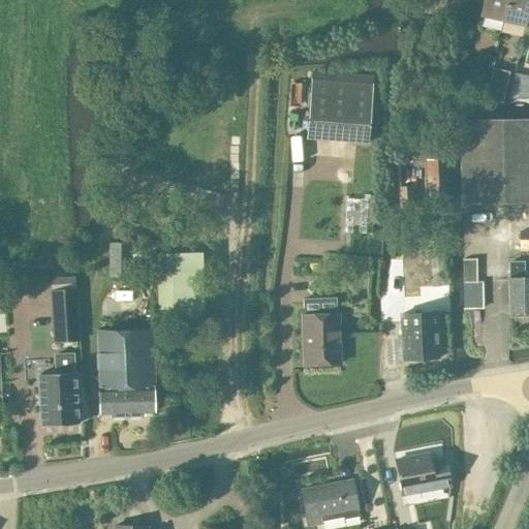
[(483,0),(479,17),(502,22),(506,2),(506,0),(483,0)]
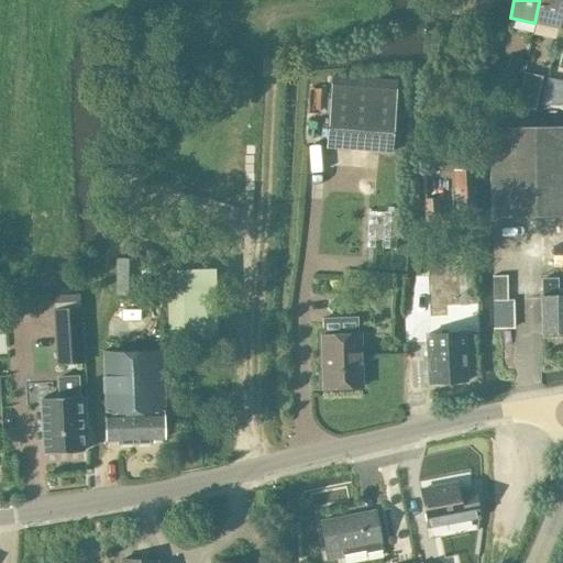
[(534,23),(558,28),(562,0),(539,0),(539,2),(534,23)]
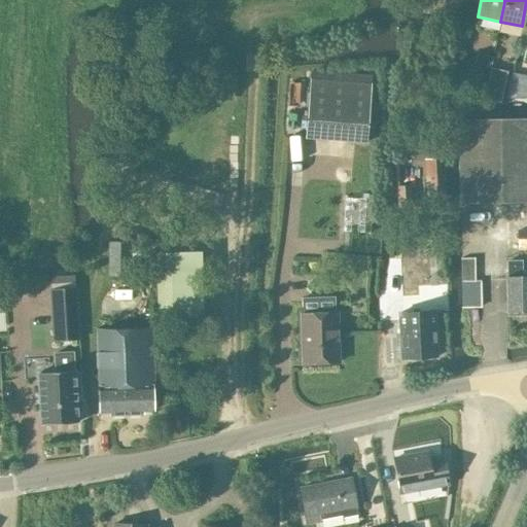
[(475,64),(490,67),(492,57),(477,54),(475,64)]
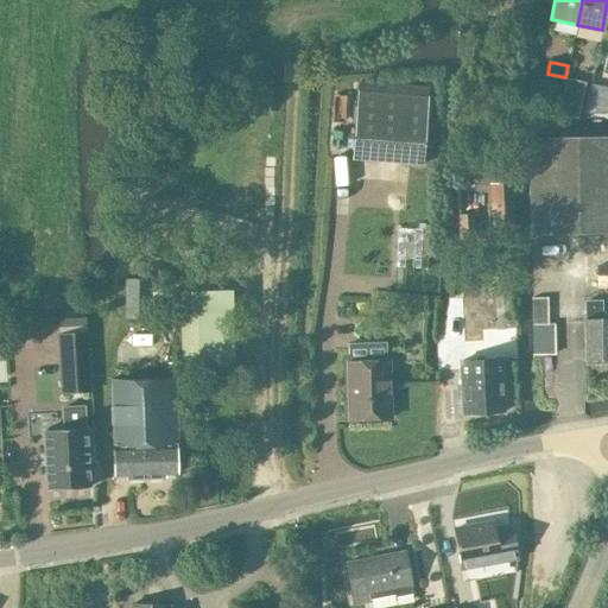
[(605,113),(607,99),(607,87),(591,84),(586,113),(605,113)]
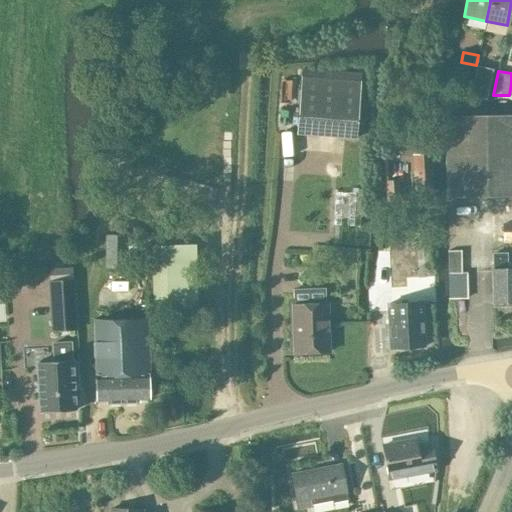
[(488,95),(492,77),(492,76),(476,72),(475,74),(471,92),(488,95)]
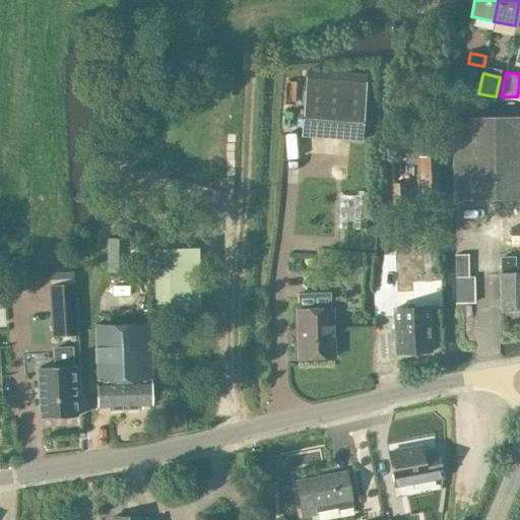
[(473,79),(458,76),(456,89),(470,92),(473,79)]
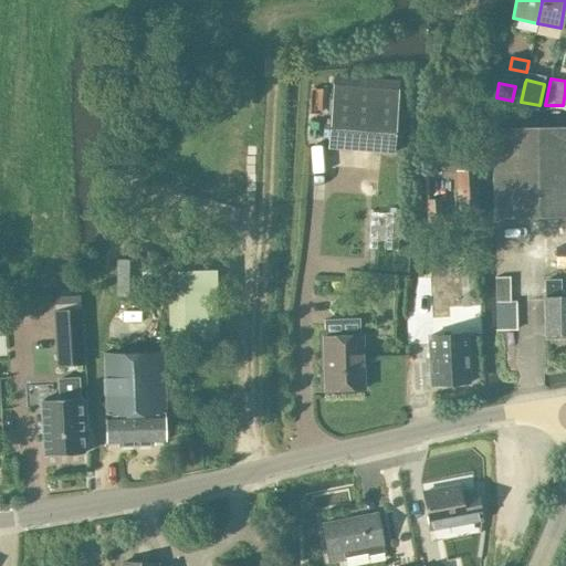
[(333,84),(327,148),(394,154),(399,90),(333,84)]
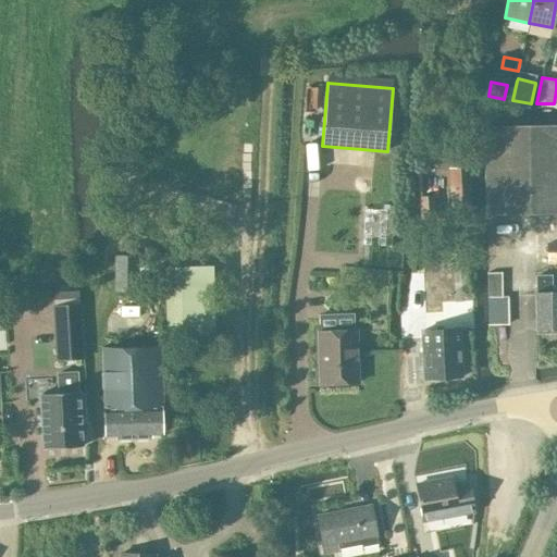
[(556,153),(533,155),(533,196),(556,195),(556,153)]
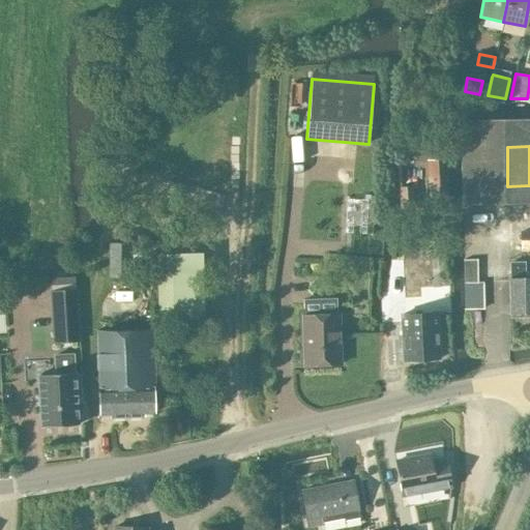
[(460,147),(460,186),(482,186),(482,147),(460,147)]
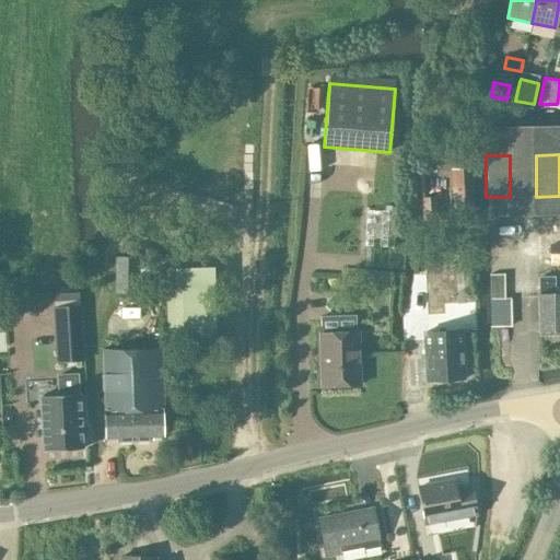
[(510,155),(510,197),(536,197),(536,155),(510,155)]
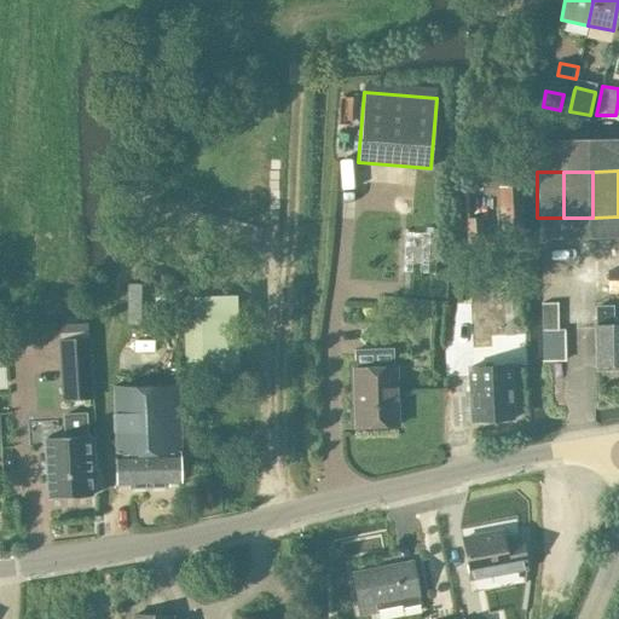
[(522,186),(498,187),(501,242),(525,241),(522,186)]
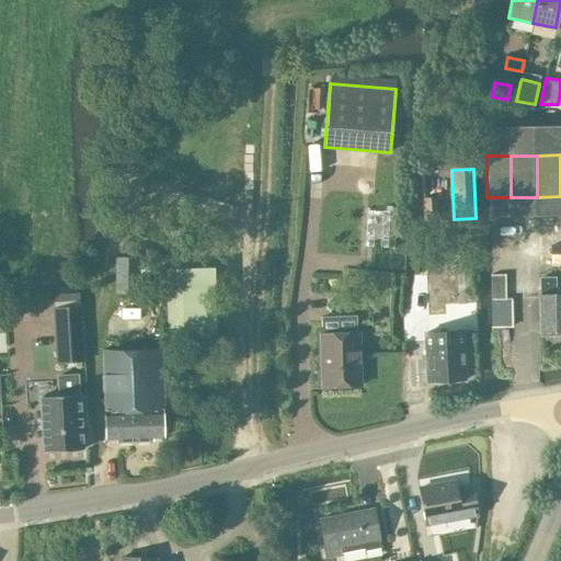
[(423,221),(439,220),(437,197),(422,198),(423,221)]
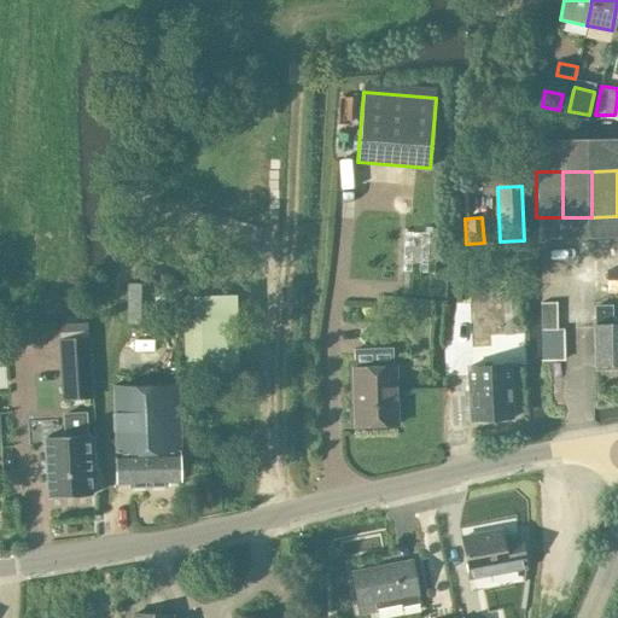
[(607,268),(607,289),(617,289),(617,268),(607,268)]
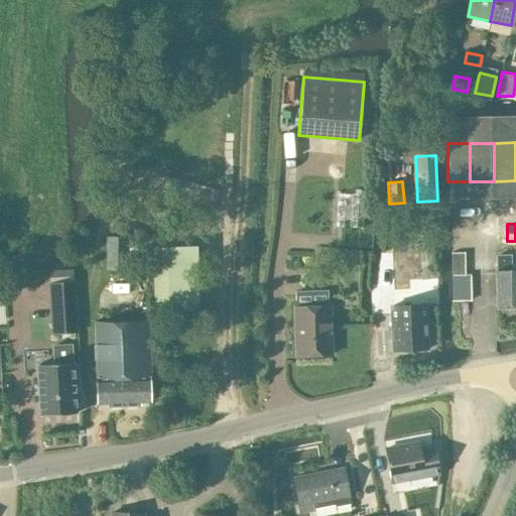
[(106,236),(106,270),(127,271),(128,237),(106,236)]
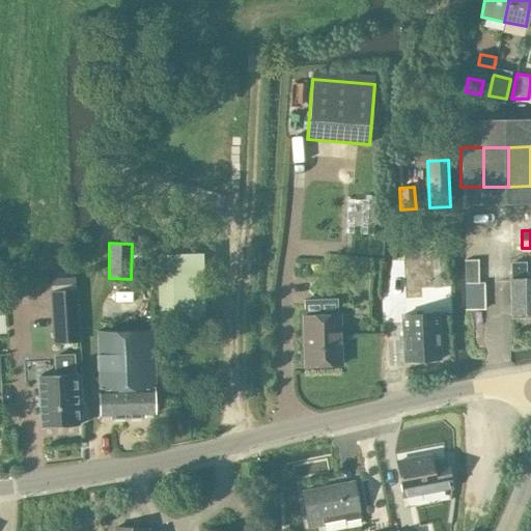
[(201,253),(156,255),(159,326),(204,325),(201,253)]
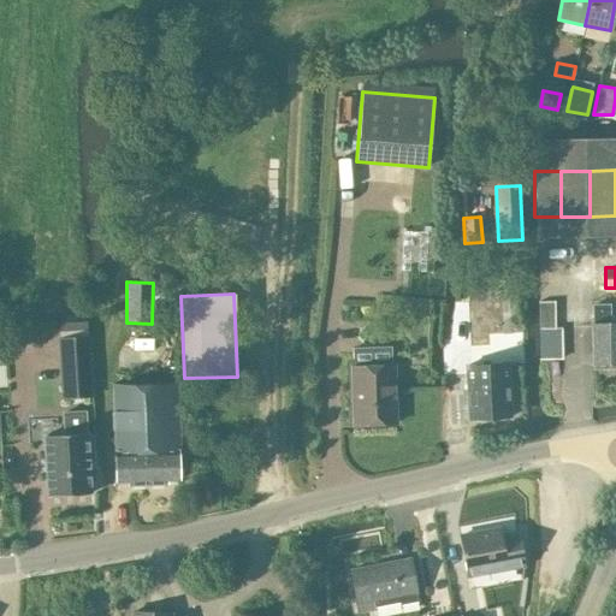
[(540,359),(561,359),(561,329),(554,329),(554,303),(540,303),(540,359)]
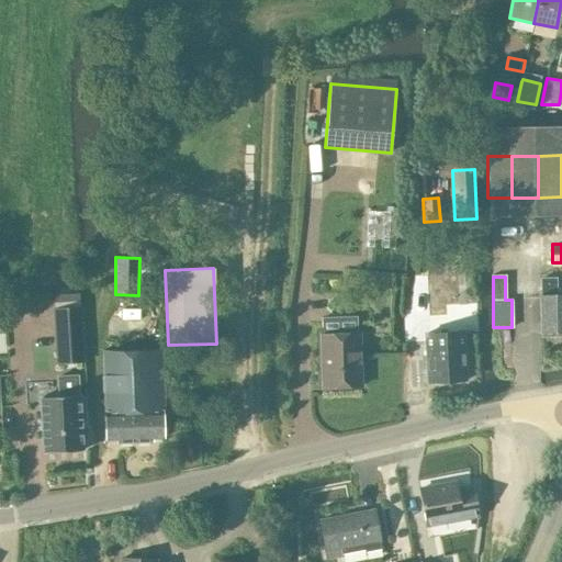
[(561,295),(555,296),(554,279),(540,279),(541,300),(539,300),(540,334),(551,334),(551,338),(561,337),(561,295)]
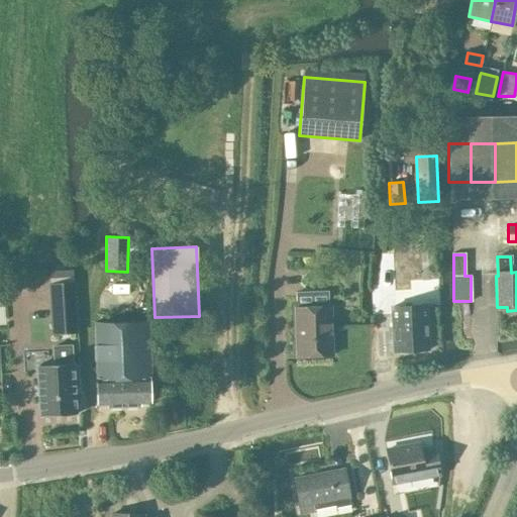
[(49,286),(53,334),(77,332),(74,284),(49,286)]
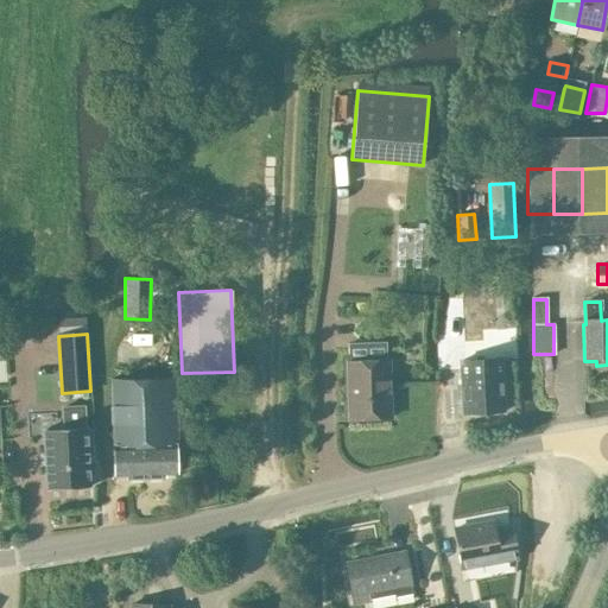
[(462,413),(504,411),(500,360),(458,362),(462,413)]
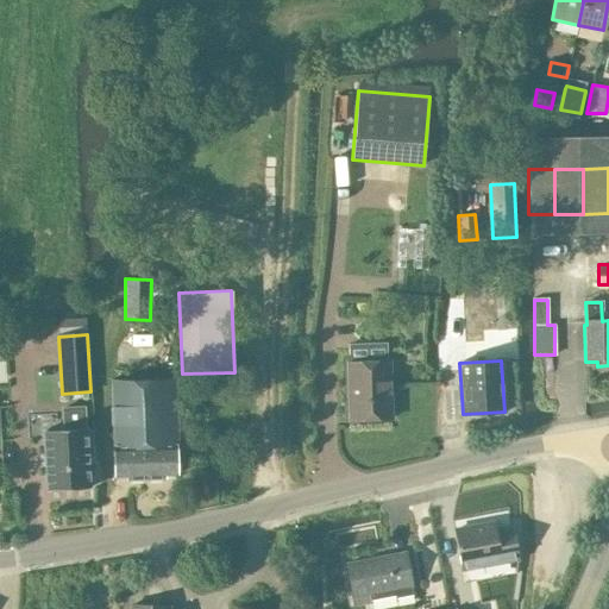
[(350,420),(389,419),(387,363),(347,364),(350,420)]
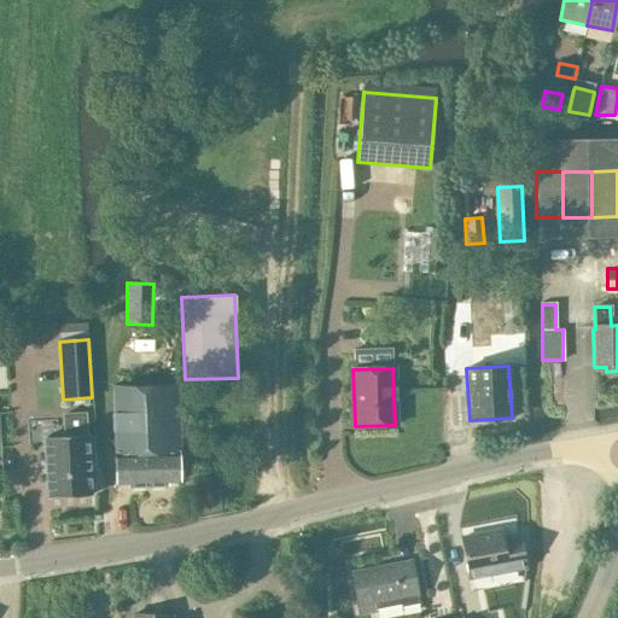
[(175,386),(145,386),(114,388),(116,483),(128,483),(128,488),(165,487),(165,482),(178,482),(175,386)]
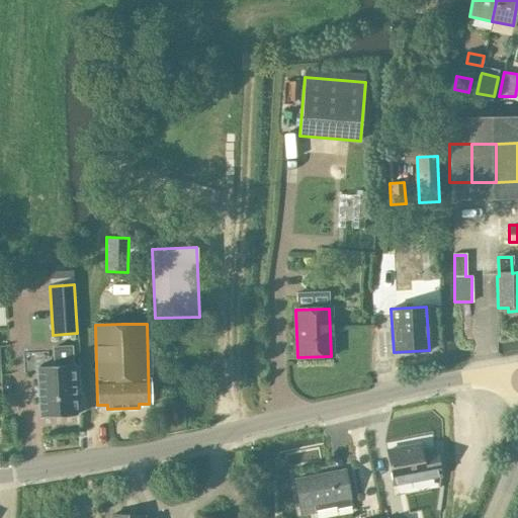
[(38,418),(76,416),(72,345),(53,346),(54,365),(35,366),(38,418)]
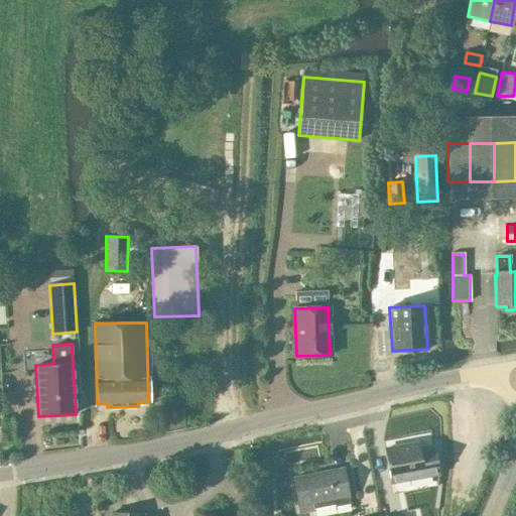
[(390,483),(438,474),(433,447),(419,450),(417,443),(384,449),(390,483)]
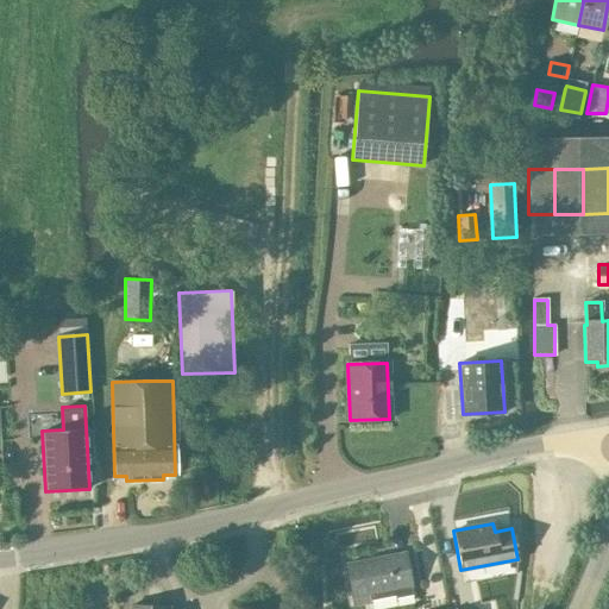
[(403,552),(345,564),(352,600),(355,607),(372,603),(372,601),(395,596),(396,598),(412,595),(410,588),(403,552)]
